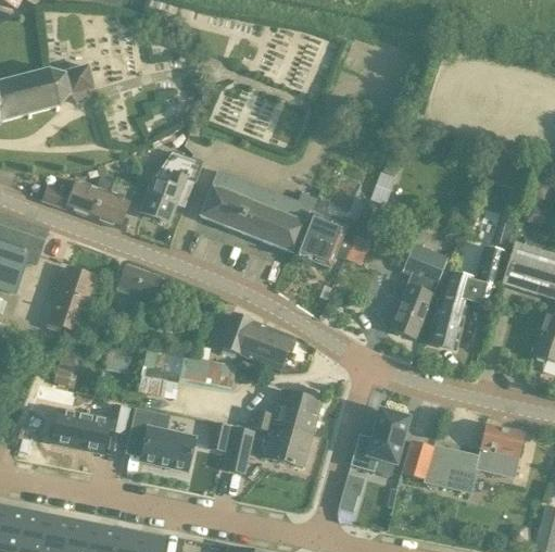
[(58,104),(70,92),(74,96),(75,101),(96,97),(87,64),(62,71),(63,73),(48,69),(47,66),(45,67),(45,70),(0,80),(0,123),(0,121),(0,120),(27,113),(28,116),(32,115),(30,113),(54,107),(55,110),(59,109),(58,104)]
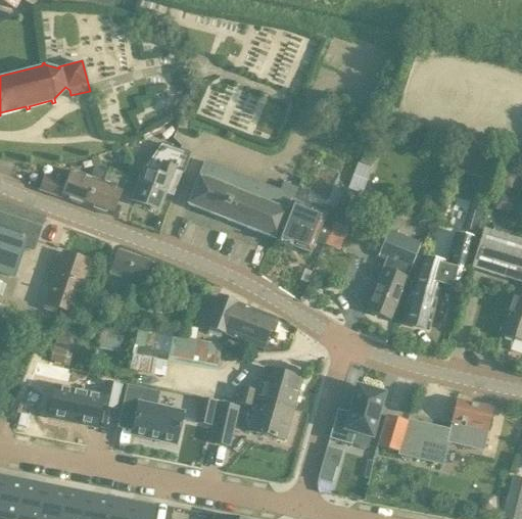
[(143,167),(132,197),(159,207),(175,167),(184,171),(191,151),(164,142),(158,160),(163,162),(159,173),(143,167)]
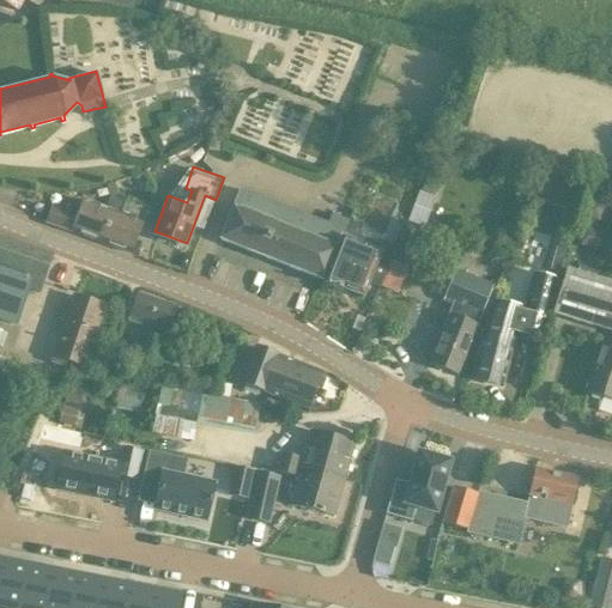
[(428,175),(423,188),(435,193),(441,178),(428,175)]
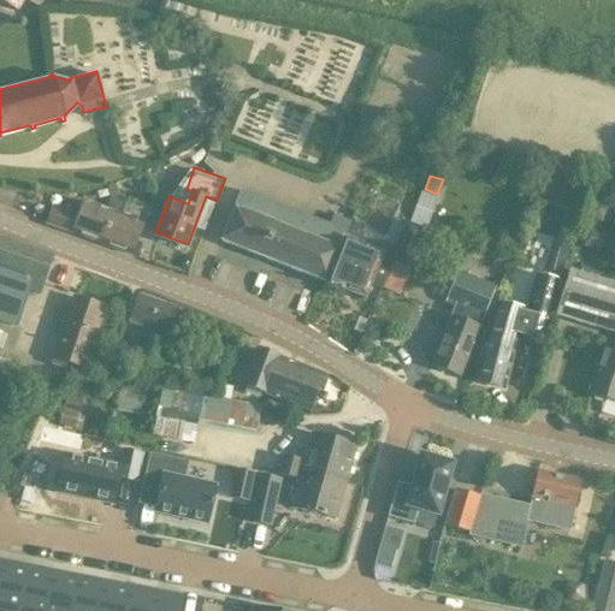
[(118,195),(116,181),(106,183),(108,196),(118,195)]
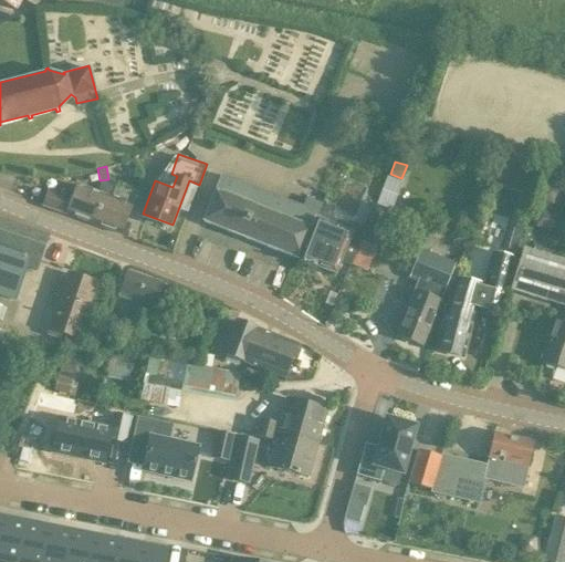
[(317,216),(317,217),(323,201),(306,195),(303,204),(222,173),(205,218),(301,256),(317,216)]
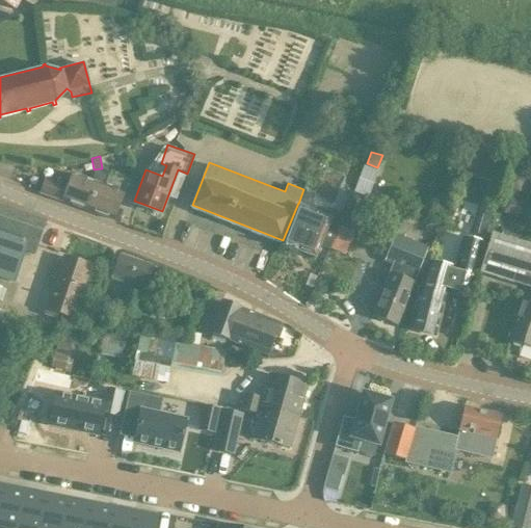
[(530,166),(514,162),(508,185),(530,191),(530,166)]
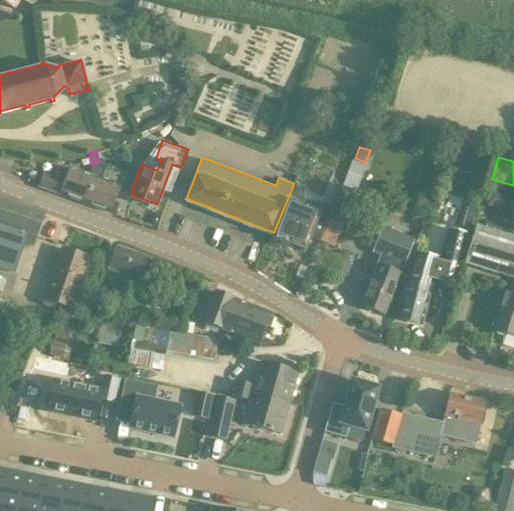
[(345,181),(357,186),(365,162),(355,158),(353,158),(345,181)]
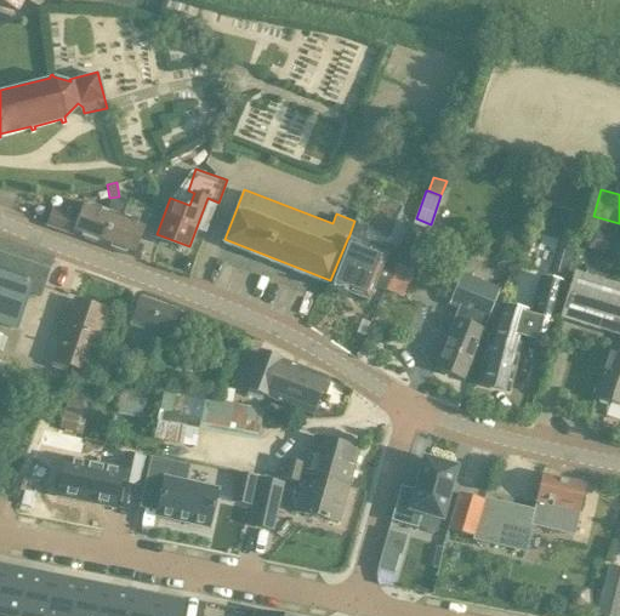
[(405,207),(416,210),(420,195),(409,193),(405,207)]
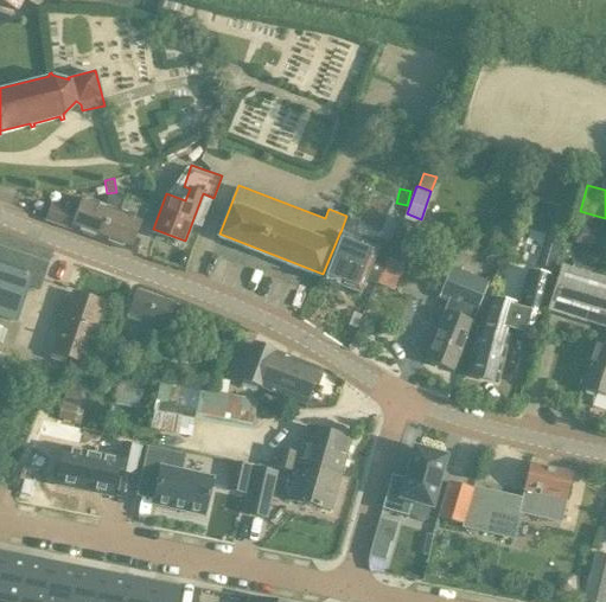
[(120,209),(112,205),(101,237),(129,248),(145,204),(125,196),(120,209)]
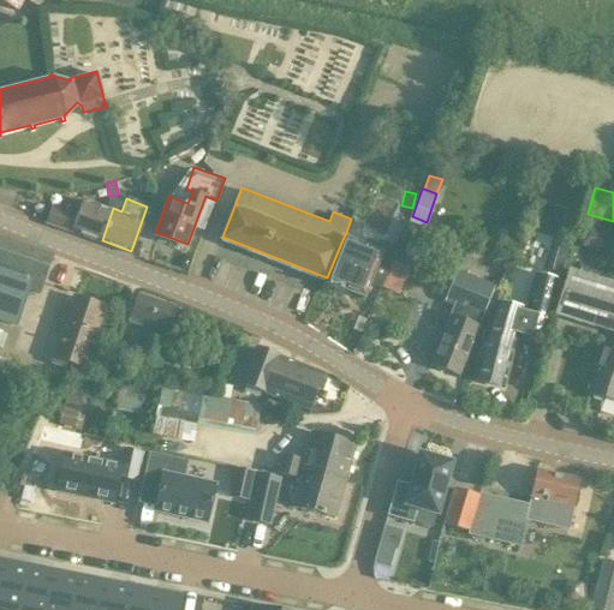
[(102,240),(113,208),(93,201),(82,203),(70,202),(67,210),(52,205),(46,220),(102,240)]
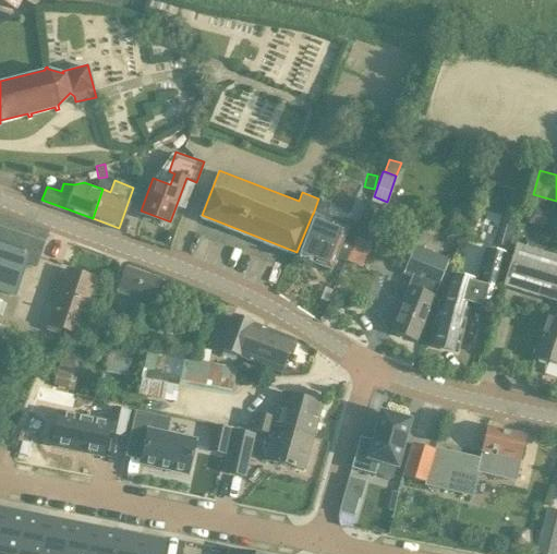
[(527,205),(524,215),(530,223),(543,226),(551,223),(554,213),(548,205),(535,202),(527,205)]
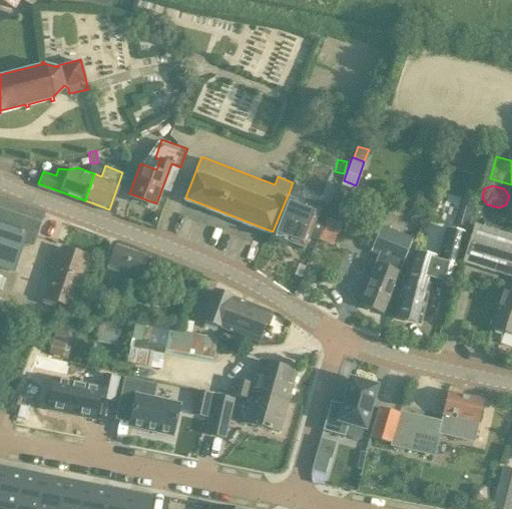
[(34,242),(45,212),(0,195),(0,264),(5,266),(16,236),(34,242)]
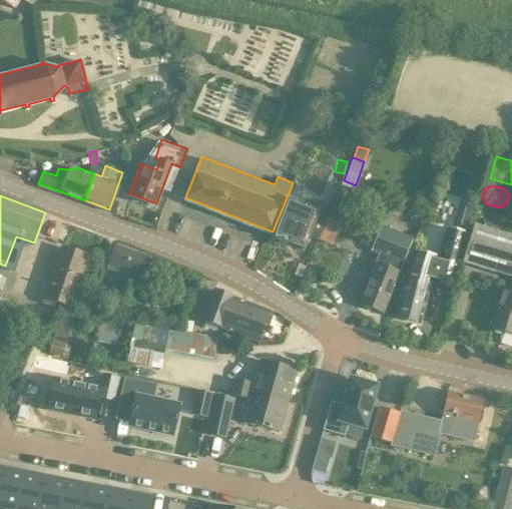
[(273,231),(272,234),(288,240),(289,238),(304,244),(309,233),(319,237),(332,204),(317,198),(314,206),(288,196),(288,195),(273,231)]
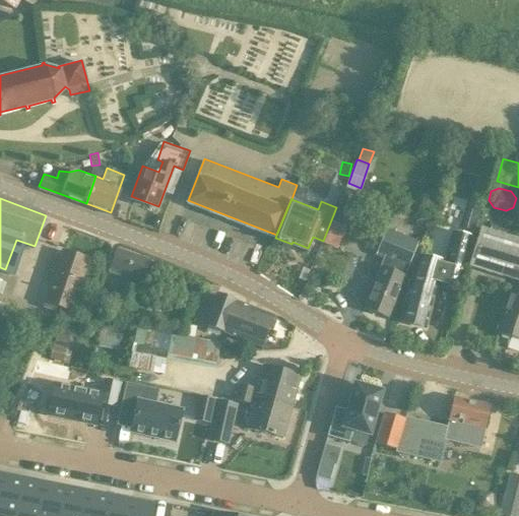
[(518,236),(481,226),(470,263),(518,278),(518,294),(511,292),(498,330),(518,336),(518,236)]
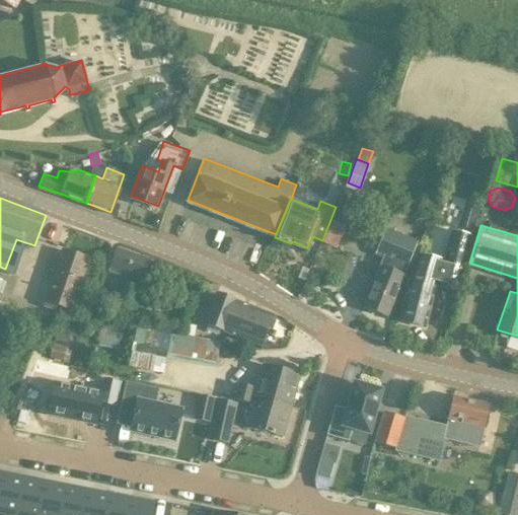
[(390,259),(386,267),(382,265),(378,275),(366,304),(388,313),(400,284),(399,284),(418,241),(386,228),(377,253),(390,259)]
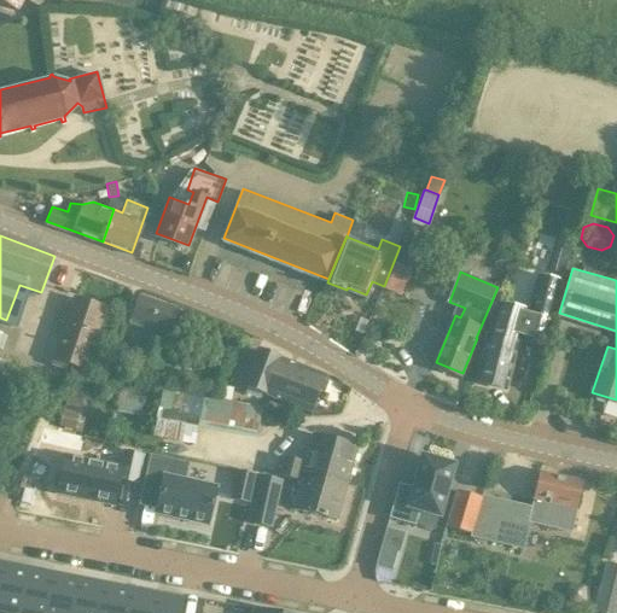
[(477,378),(478,378),(508,385),(522,332),(525,332),(525,334),(545,339),(560,279),(541,273),(533,308),(500,299),(488,336),(477,378)]
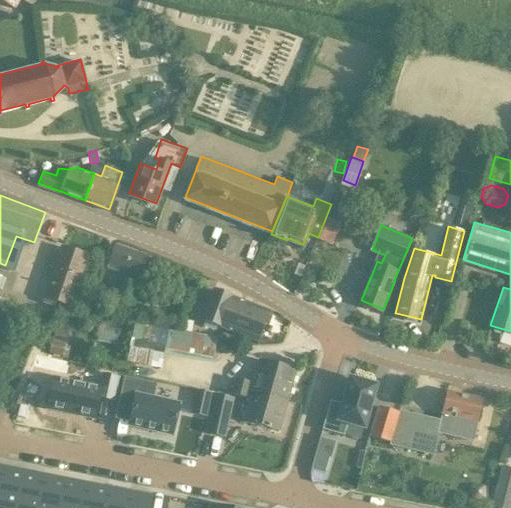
[(141,276),(149,254),(117,243),(109,265),(141,276)]
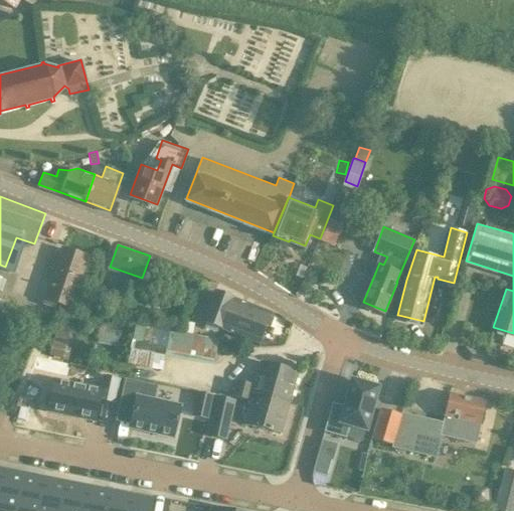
[(71,305),(88,256),(63,247),(59,258),(53,256),(48,269),(55,271),(45,302),(55,305),(57,300),(71,305)]
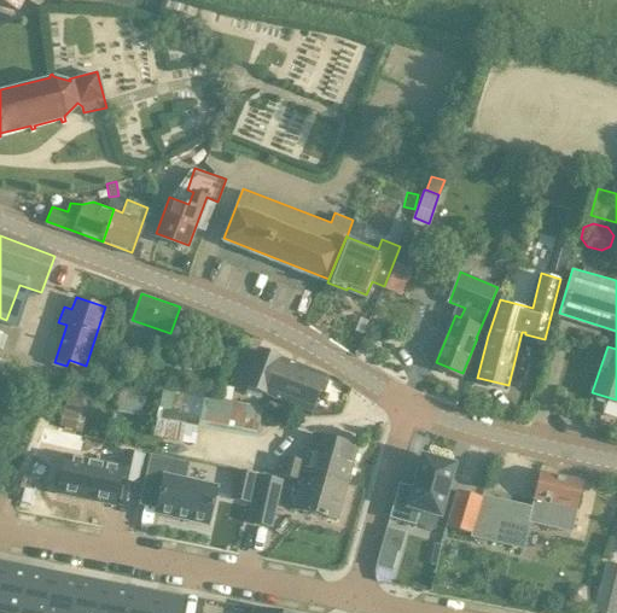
[(161,365),(168,343),(149,337),(141,358),(161,365)]
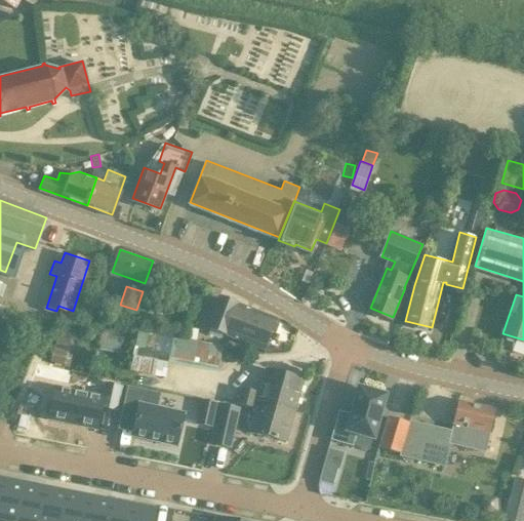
[(266,348),(277,317),(219,295),(208,326),(266,348)]
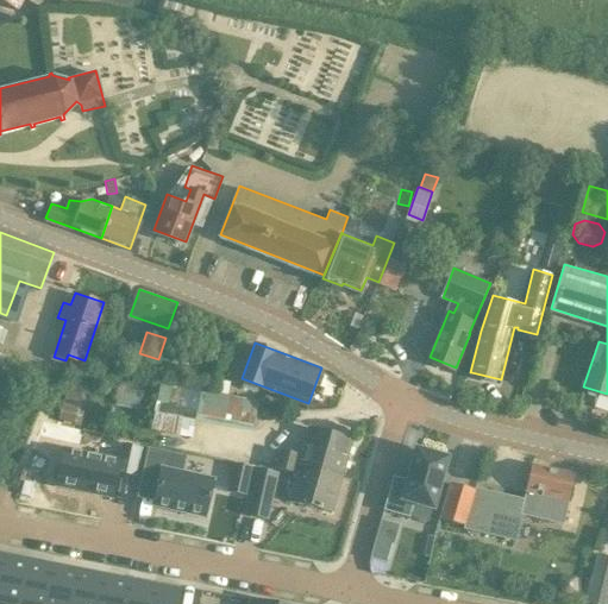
[(158,397),(154,426),(192,433),(195,413),(196,404),(199,390),(162,383),(158,397)]
